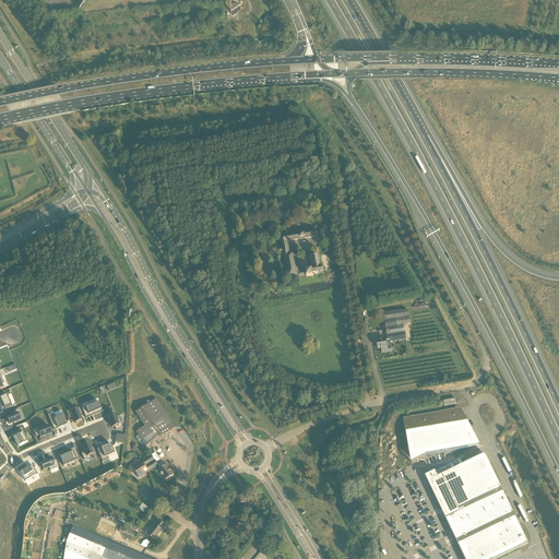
[(320,168),(324,164),(312,152),(308,156),(320,168)]
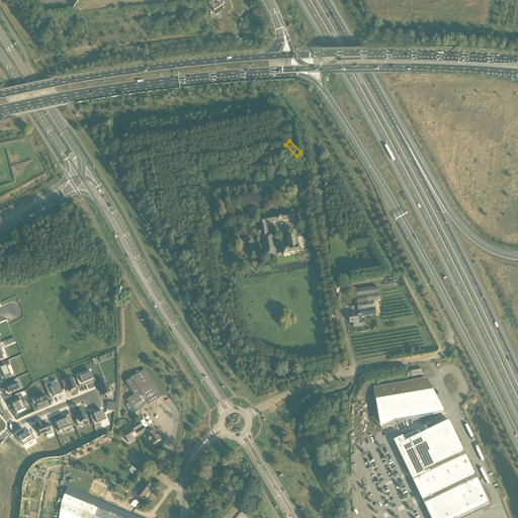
[(293,213),(259,220),(262,238),(263,238),(266,258),(283,255),(284,257),(290,256),(290,254),(300,252),(299,248),(297,249),(295,237),(288,239),(290,250),(276,252),(274,237),(274,236),(269,237),(266,224),(294,220),(293,213)]
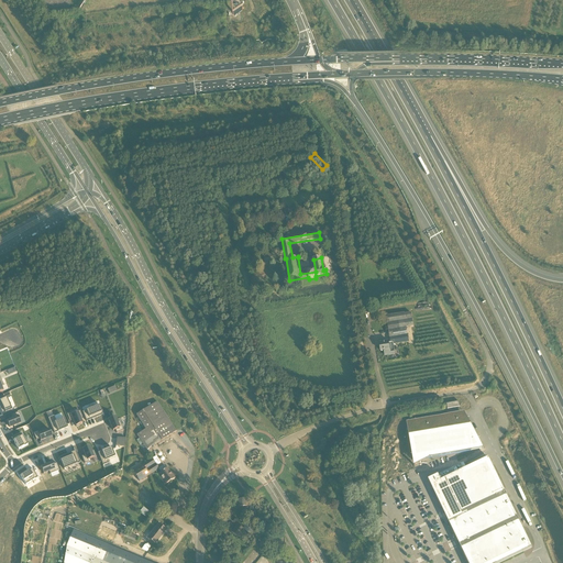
[(381,351),(384,351),(385,356),(395,354),(394,344),(408,342),(406,328),(414,327),(411,313),(386,317),(389,338),(390,341),(388,341),(384,342),(384,343),(379,343),(381,351)]
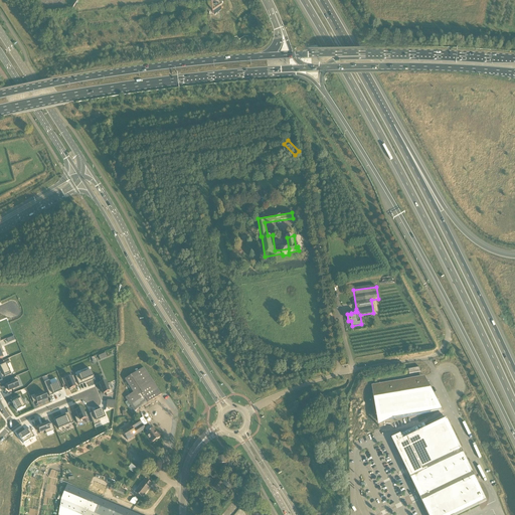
[(8,363),(0,365),(0,366),(4,378),(13,375),(8,363)]
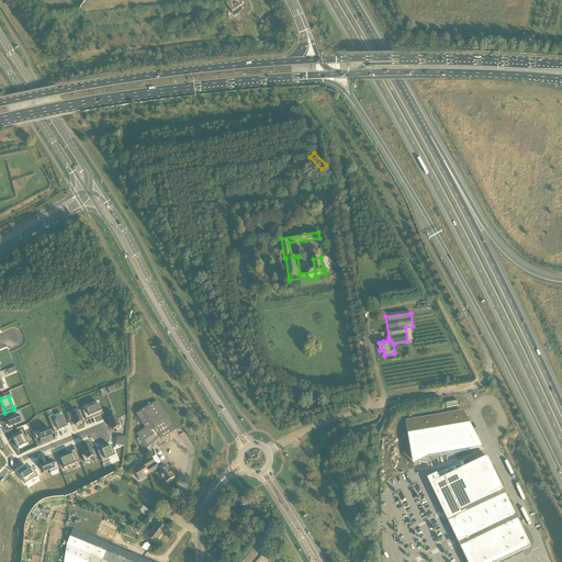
[(143,442),(146,449),(176,430),(157,401),(148,406),(136,414),(145,429),(137,434),(139,438),(136,439),(139,445),(143,442)]
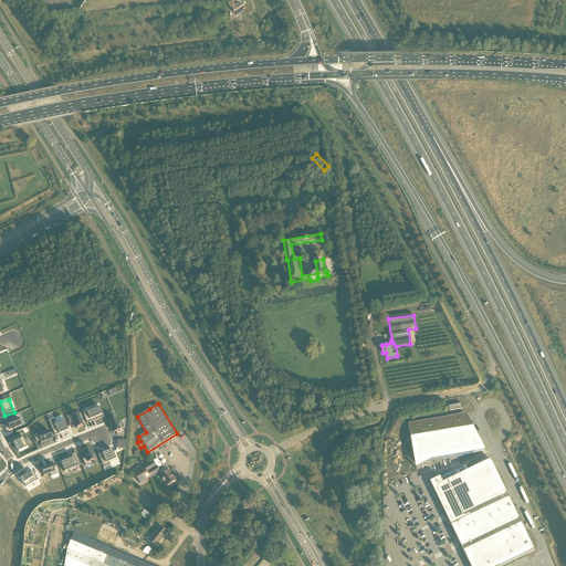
[(100,408),(86,413),(91,422),(104,418),(100,408)]
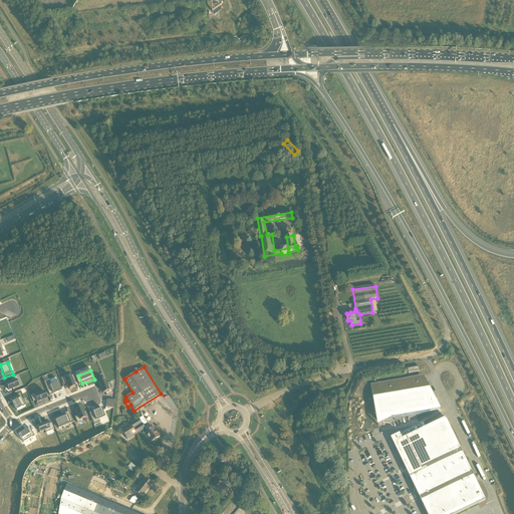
[(64,377),(61,378),(63,384),(65,383),(68,390),(69,391),(72,389),(75,388),(70,376),(64,378),(64,377)]
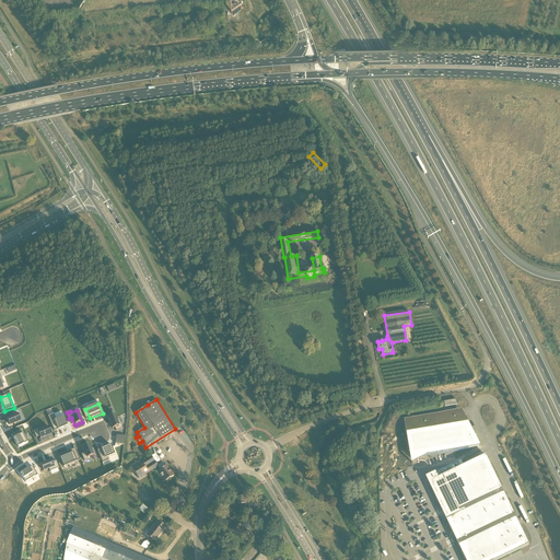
[(481,446),(466,417),(458,418),(457,410),(404,419),(411,458),(481,446)]
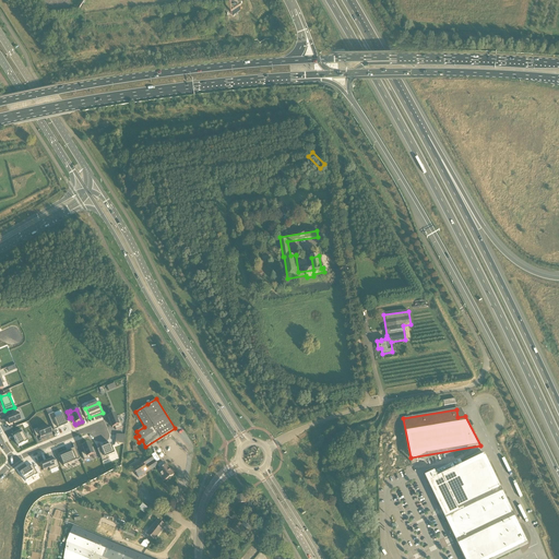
[(9,418),(8,419),(9,423),(10,423),(11,426),(22,421),(20,415),(22,415),(20,412),(13,413),(14,416),(8,418),(9,418)]
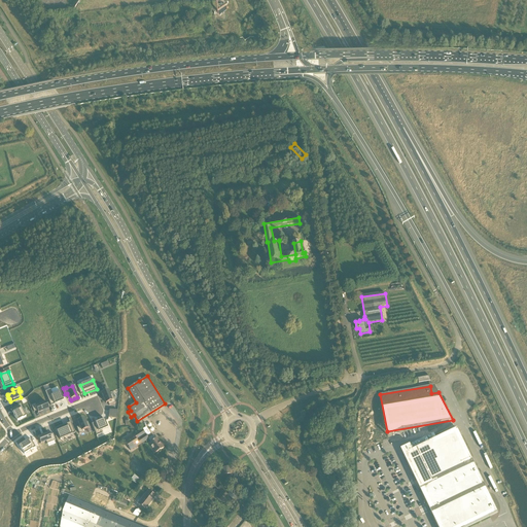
[(109,388),(102,391),(106,401),(108,400),(110,403),(115,402),(114,398),(113,399),(109,388)]
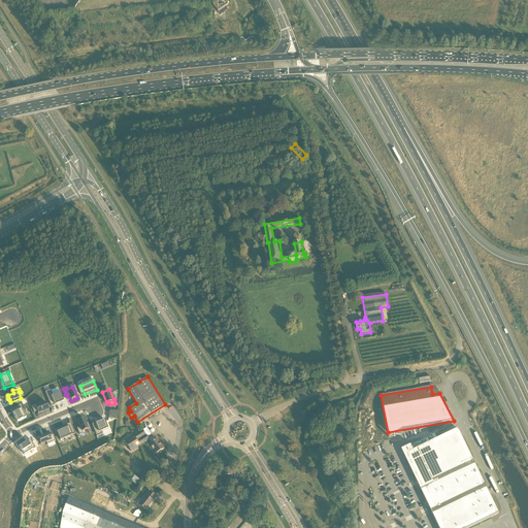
[(61,393),(50,397),(53,405),(64,401),(61,393)]
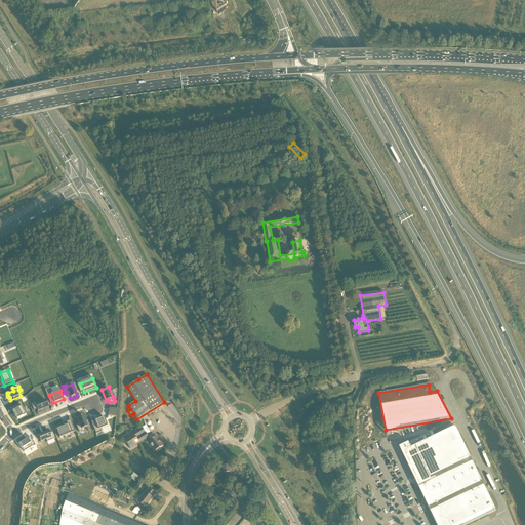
[(36,401),(32,402),(34,408),(38,407),(39,410),(49,407),(46,400),(37,403),(36,401)]
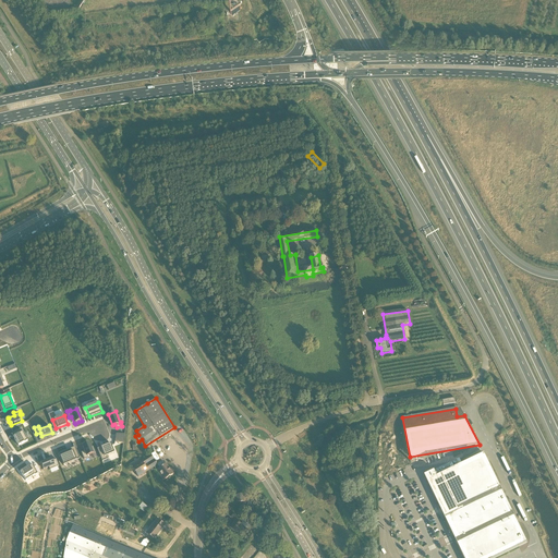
[(22,429),(13,434),(20,446),(28,443),(22,429)]
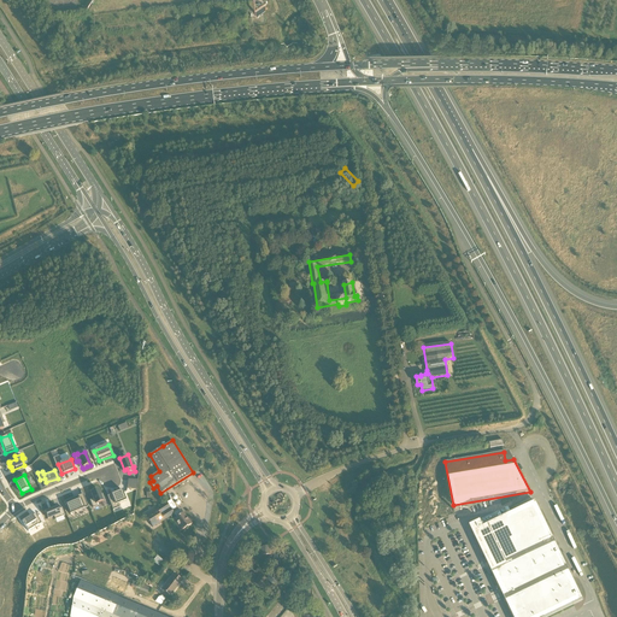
[(128,480),(127,489),(136,491),(137,481),(128,480)]
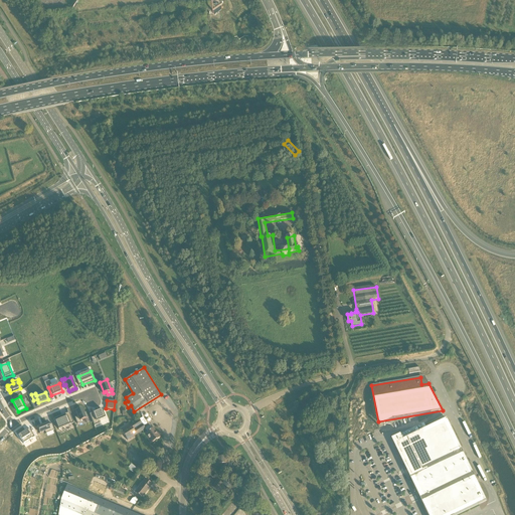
[(103,406),(91,410),(95,419),(106,415),(103,406)]
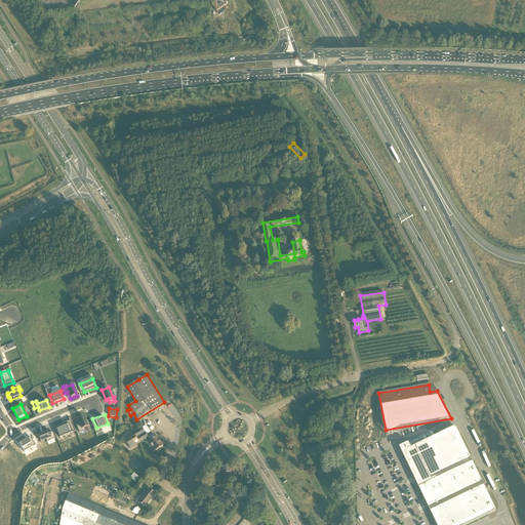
[(80,427),(78,428),(80,434),(84,433),(83,431),(89,430),(85,418),(83,419),(82,418),(78,419),(79,420),(78,420),(80,427)]
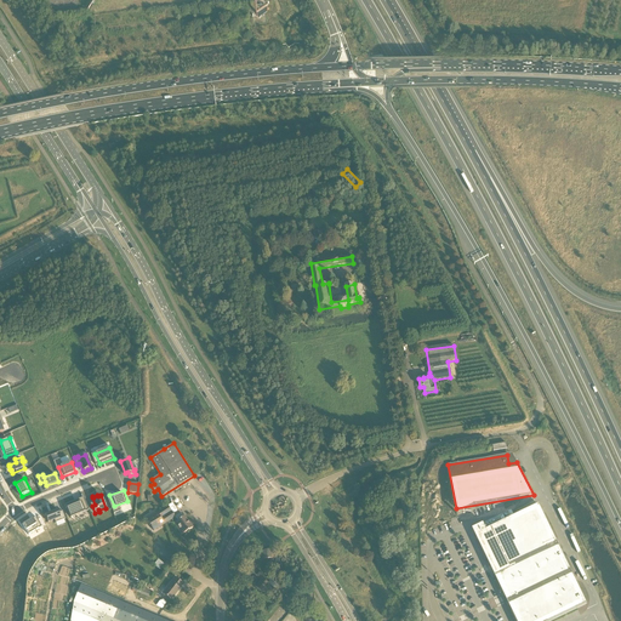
[(81,499),(67,503),(70,514),(85,510),(81,499)]
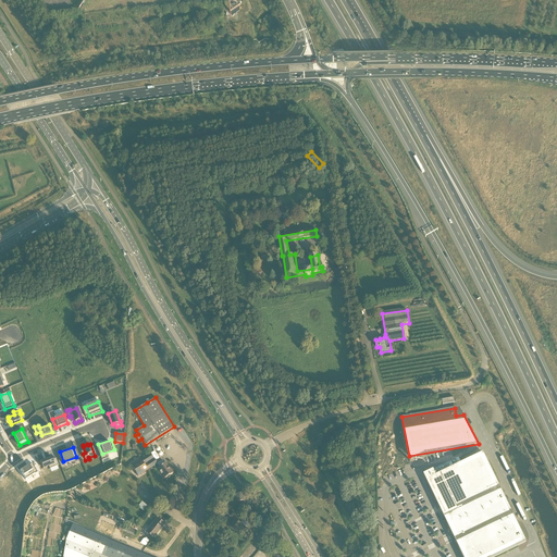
[(437,475),(453,508),(454,510),(500,489),(483,453),(457,466),(455,460),(436,469),(440,474),(437,475)]
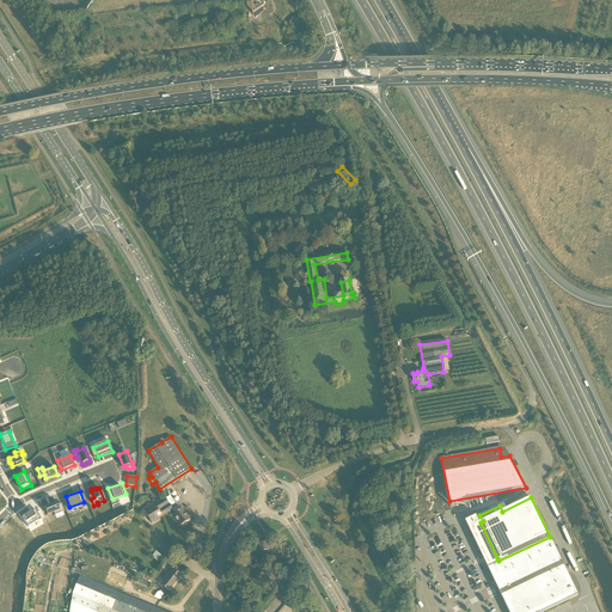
[(169,512),(172,510),(165,499),(145,513),(152,524),(169,512)]
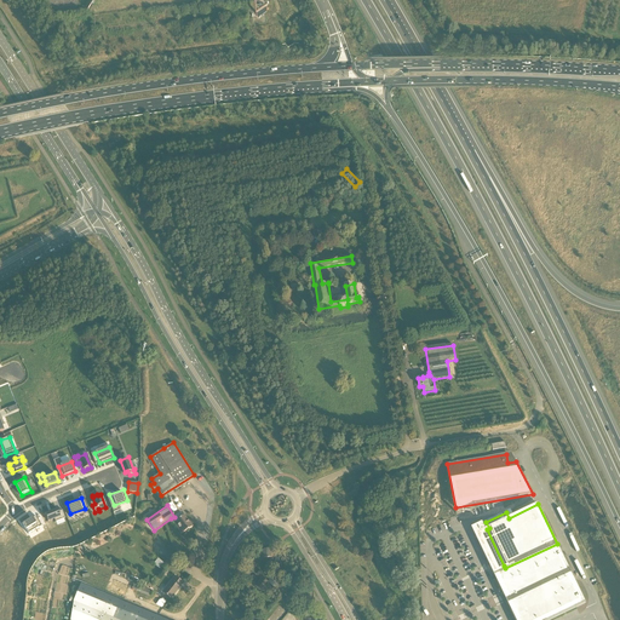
[(57,507),(45,512),(49,521),(61,516),(61,518),(65,517),(62,510),(58,511),(57,507)]
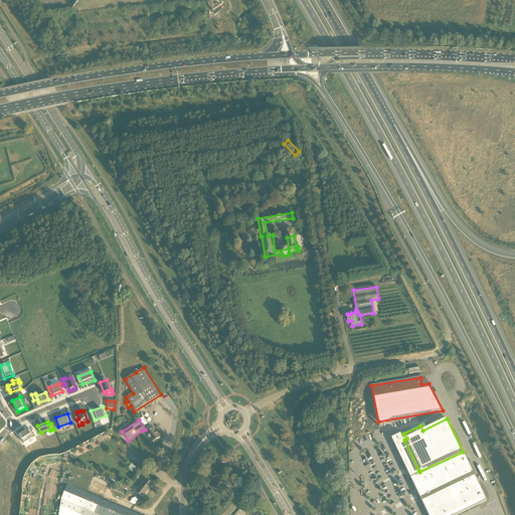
[(142,431),(150,444),(160,438),(158,434),(157,435),(153,428),(147,432),(145,430),(142,431)]
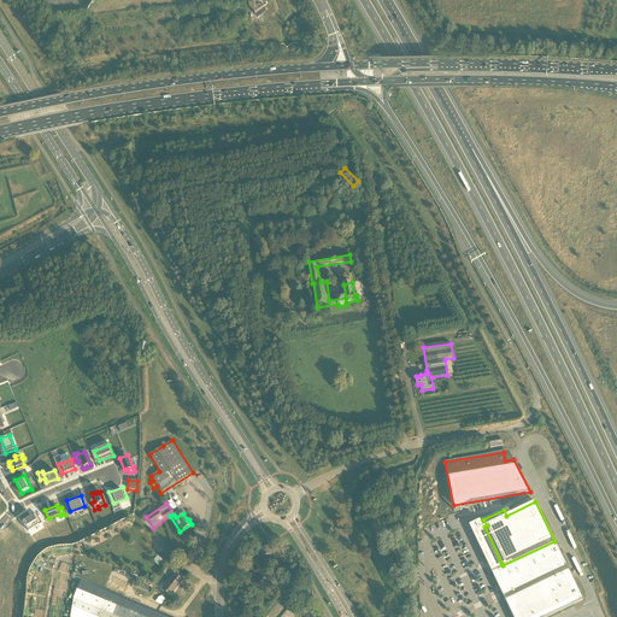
[(35,515),(23,522),(28,532),(41,524),(35,515)]
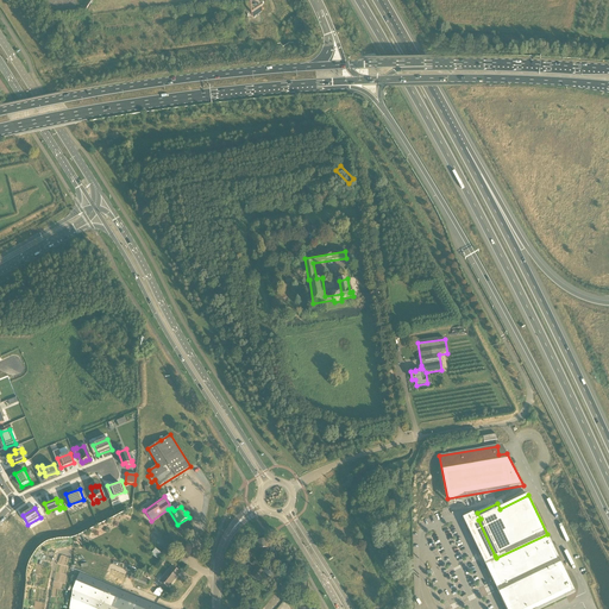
[(12,528),(10,531),(19,540),(24,534),(26,535),(29,532),(23,527),(20,529),(16,525),(14,525),(11,528),(12,528)]
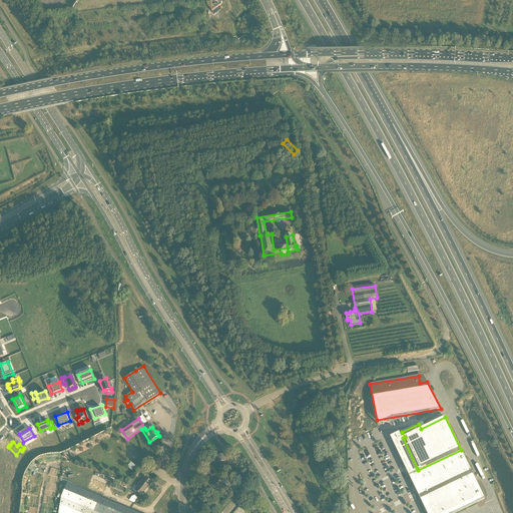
[(407,473),(420,498),(472,473),(461,450),(418,470),(417,468),(407,473)]
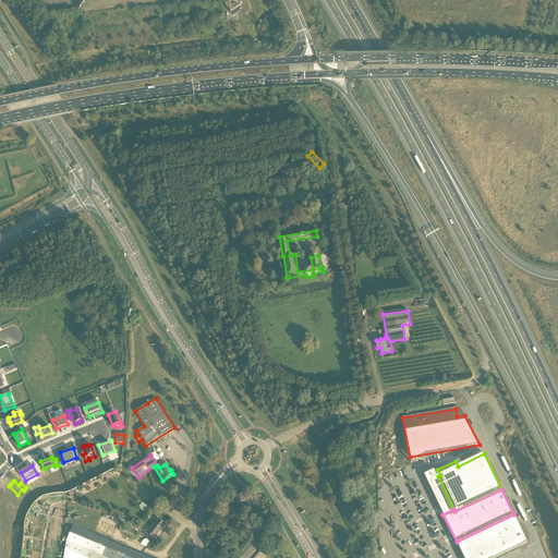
[(2,496),(0,499),(0,506),(7,510),(11,500),(13,497),(3,493),(2,496)]
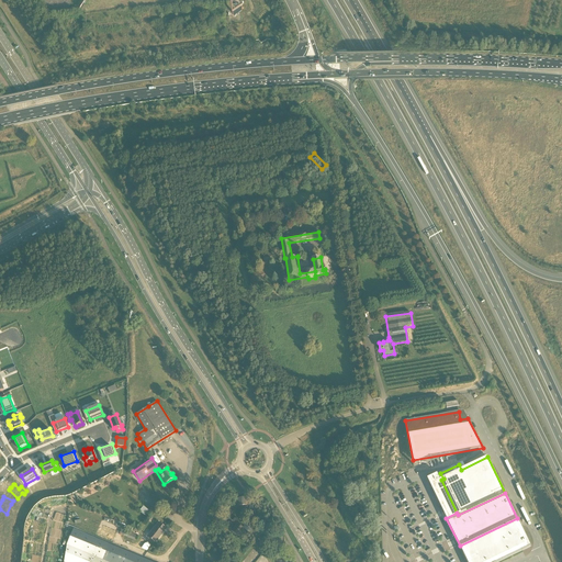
[(235,499),(236,506),(249,505),(248,496),(235,499)]
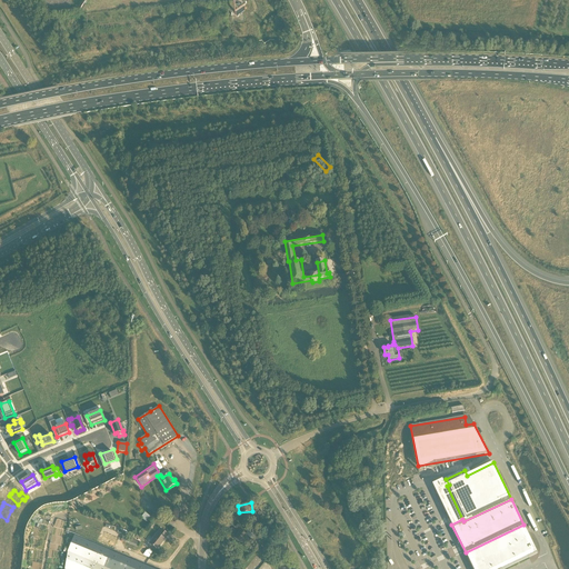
[(147,522),(151,517),(146,512),(141,517),(147,522)]
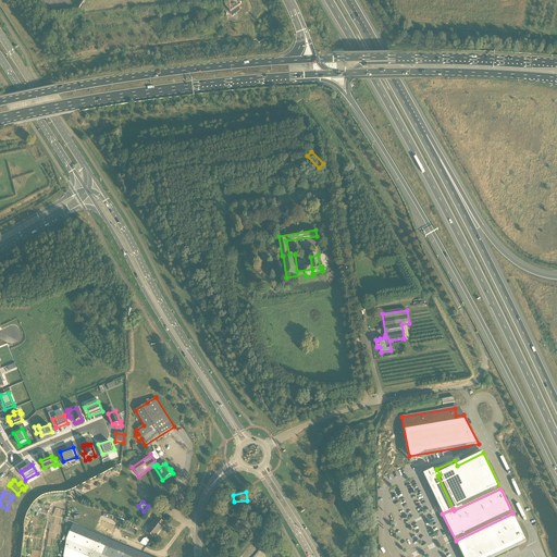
[(243,524),(238,521),(240,518),(234,514),(229,519),(234,522),(231,527),(237,532),(243,524)]
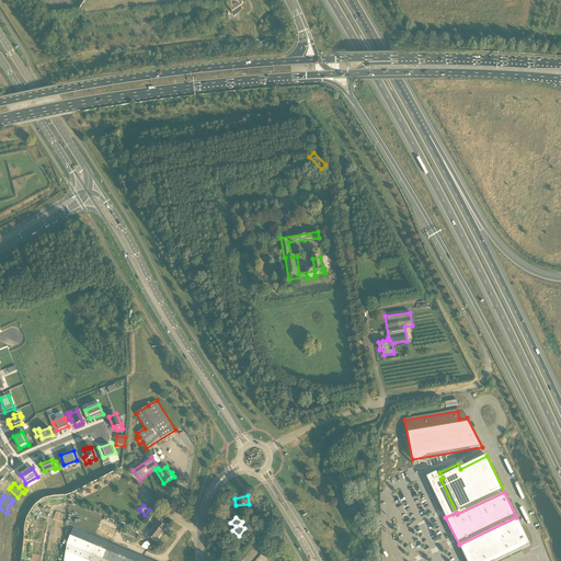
[(516,517),(459,545),(466,560),(497,560),(530,546),(516,517)]
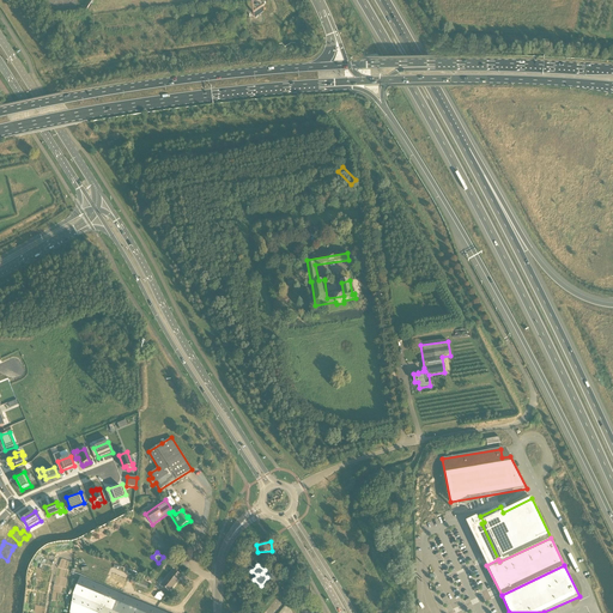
[(173,570),(161,586),(169,593),(181,577),(173,570)]
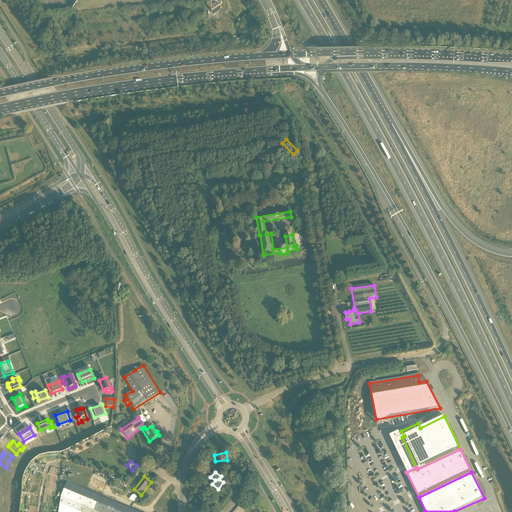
[(137,511),(117,504),(73,485),(67,483),(61,497),(58,511),(137,511)]
